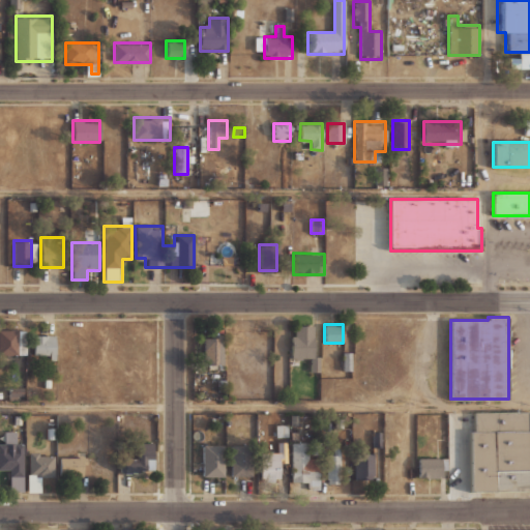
[(313,325),(291,325),(291,359),(313,359),(313,325)]
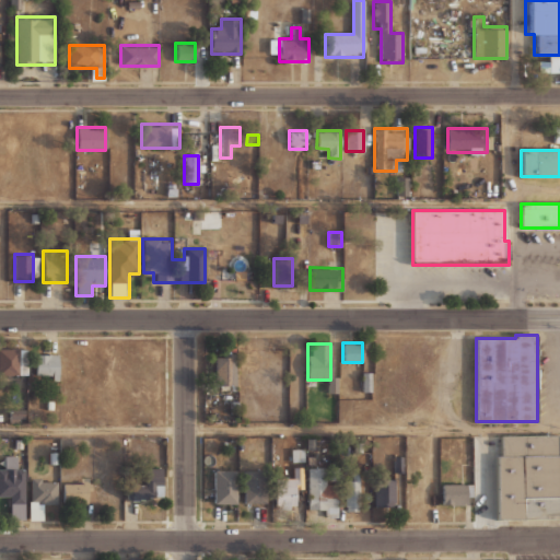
[(246,372),(271,372),(271,346),(246,346),(246,372)]
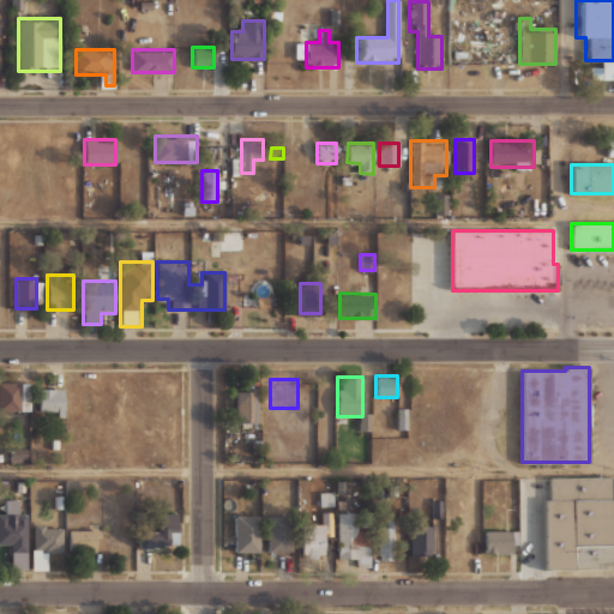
[(30,381),(0,381),(0,410),(30,410),(30,381)]
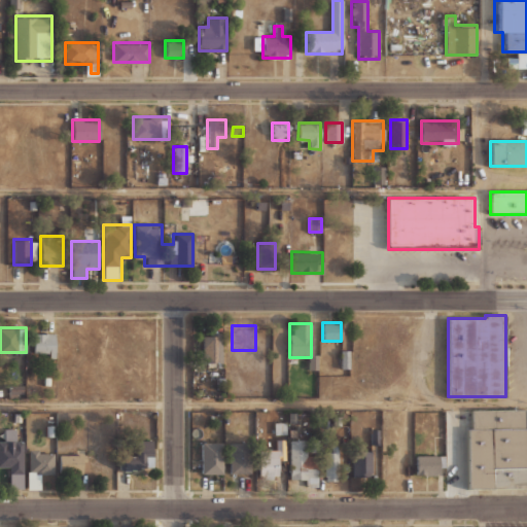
[(56,332),(33,332),(33,356),(56,356),(56,332)]
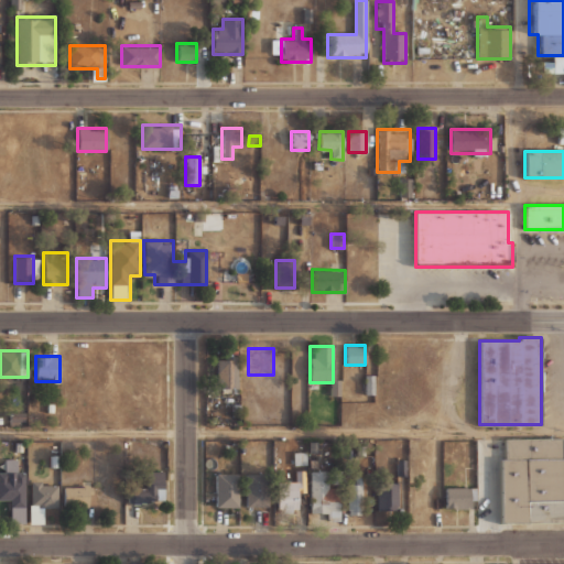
[(217,393),(237,393),(237,356),(217,356),(217,393)]
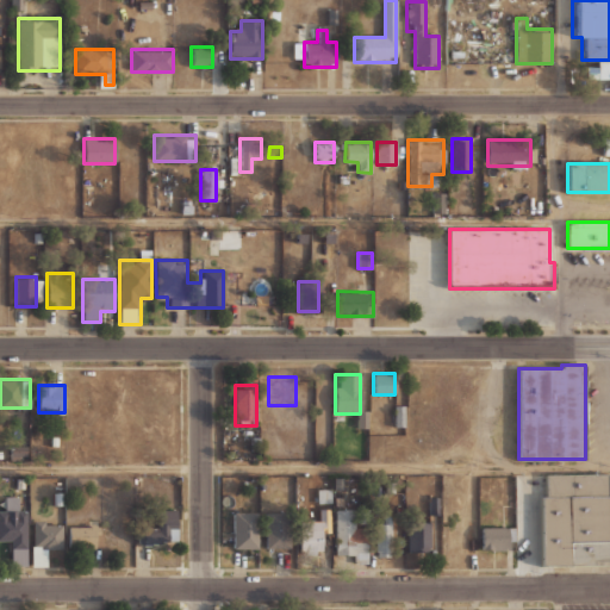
[(541,496),(546,496),(546,474),(609,474),(609,565),(541,565),(541,496)]
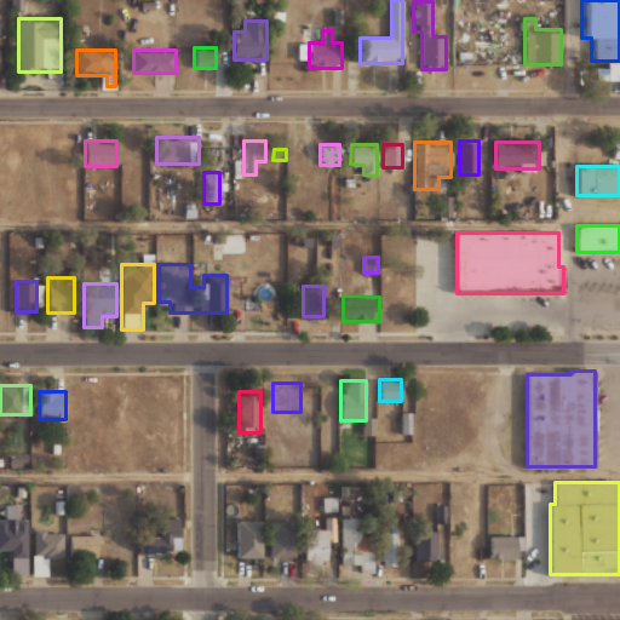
[(336,544),(336,498),(326,498),(326,528),(305,528),(305,563),(326,563),(326,544),(336,544)]
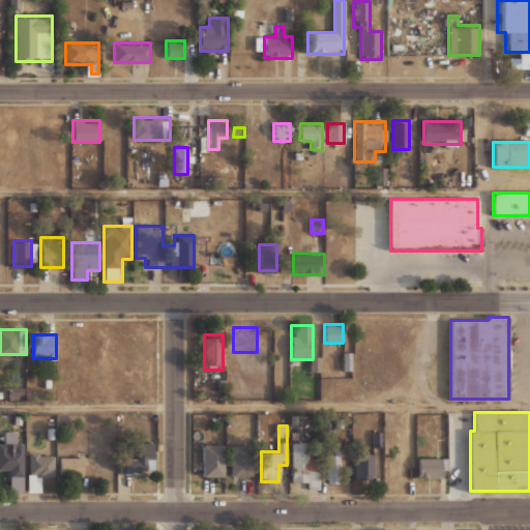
[(24,442),(15,442),(13,432),(5,432),(6,442),(0,442),(0,467),(5,467),(5,476),(24,476),(24,442)]
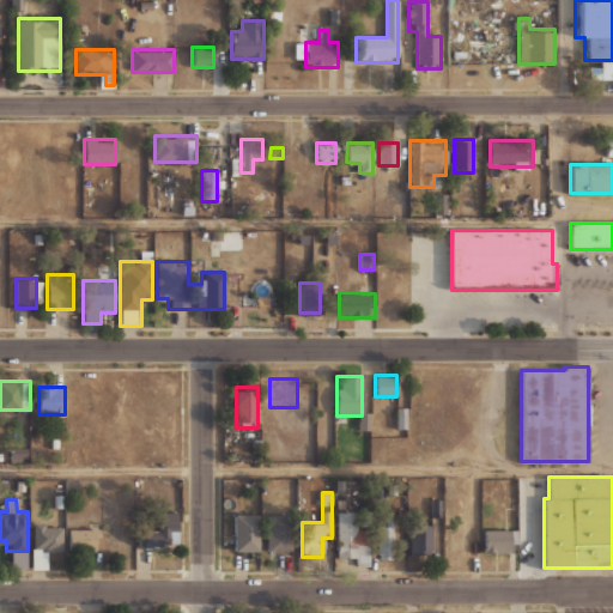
[(180,513),(162,513),(162,526),(140,526),(140,547),(180,547),(180,513)]
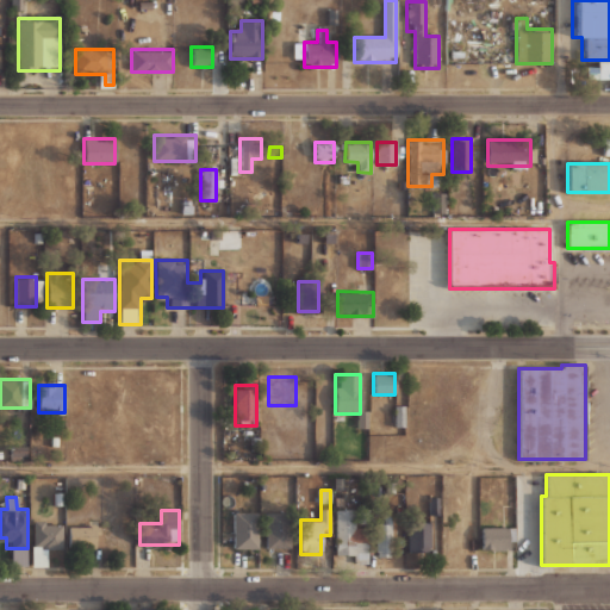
[(336,554),(355,554),(355,562),(367,562),(367,533),(354,533),(354,510),(336,510),(336,554)]
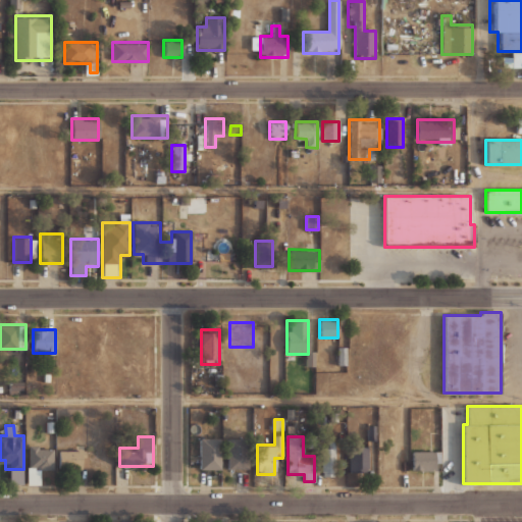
[(220,437),(199,437),(199,469),(220,469),(220,437)]
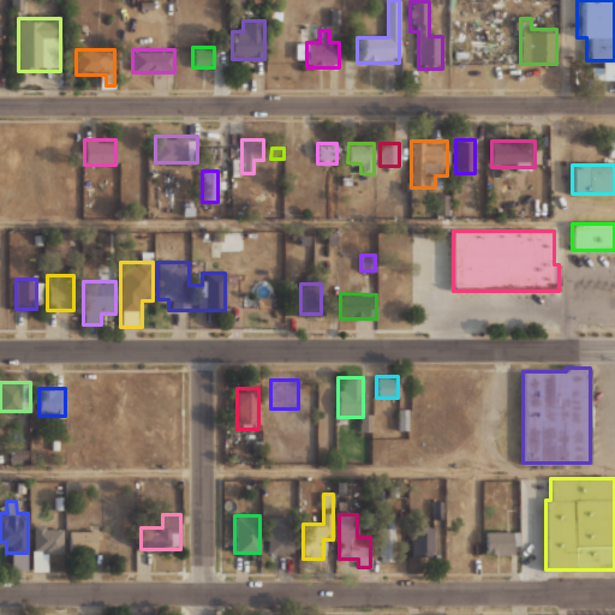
[(267,517),(267,553),(291,553),(291,517),(267,517)]
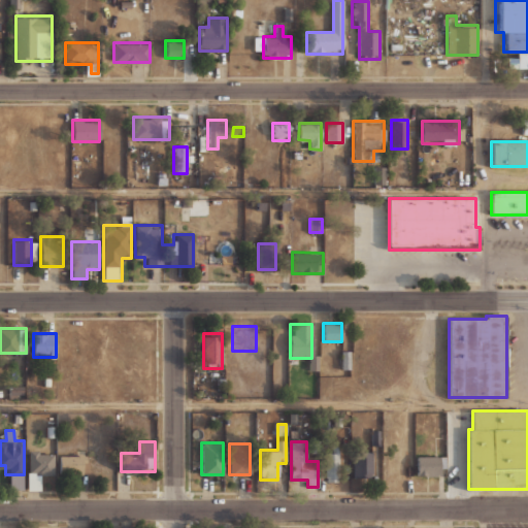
[(339,481),(339,448),(325,448),(325,481),(339,481)]
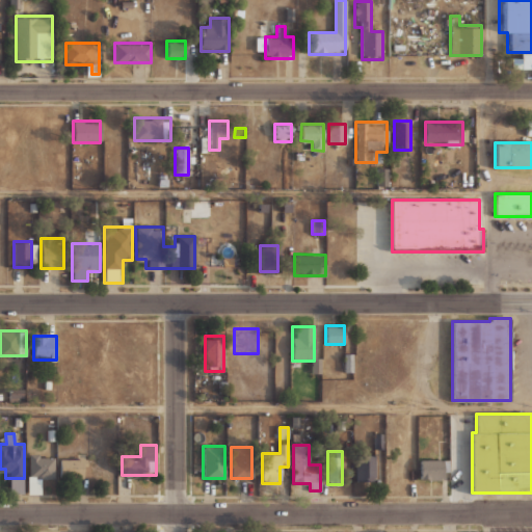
[(28,453),(28,478),(55,478),(55,453),(28,453)]
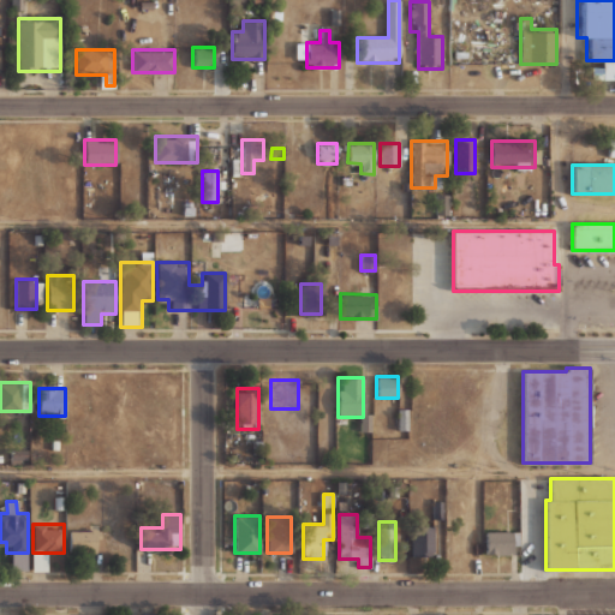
[(105,526),(105,553),(127,553),(127,526),(105,526)]
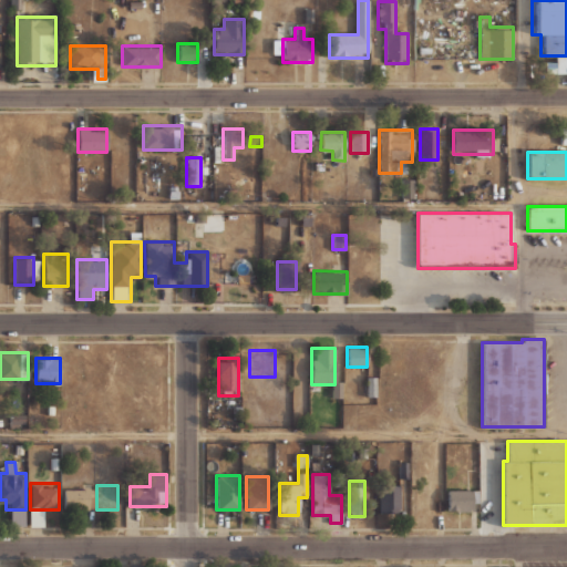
[(380,513),(399,513),(399,485),(380,485),(380,513)]
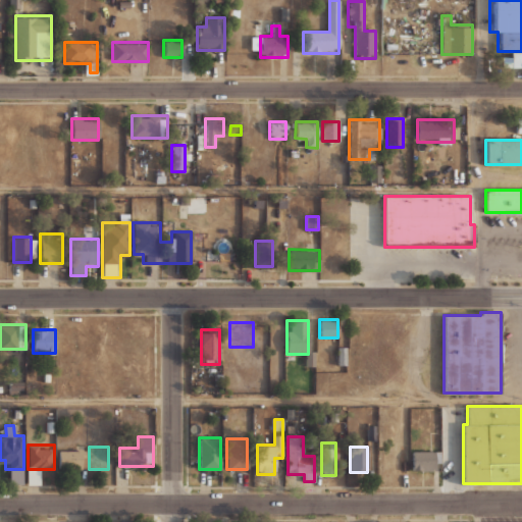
[(58,469),(85,469),(85,449),(58,449),(58,469)]
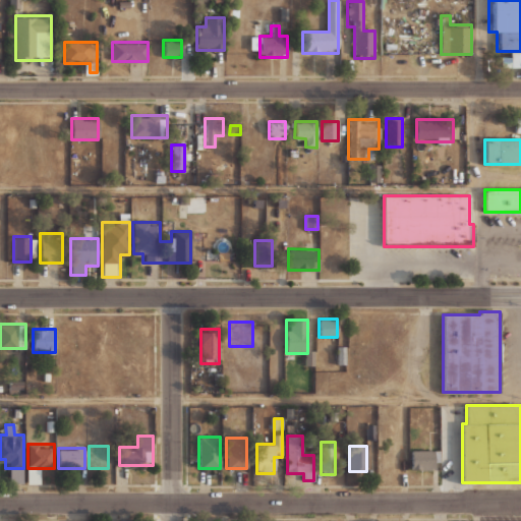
[(432,450),(410,450),(410,470),(432,470),(432,450)]
